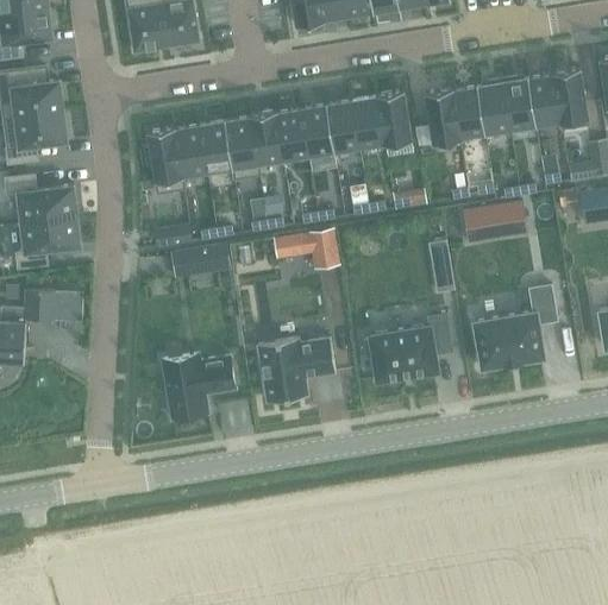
[(0,0),(0,14),(50,10),(48,0),(0,0)]
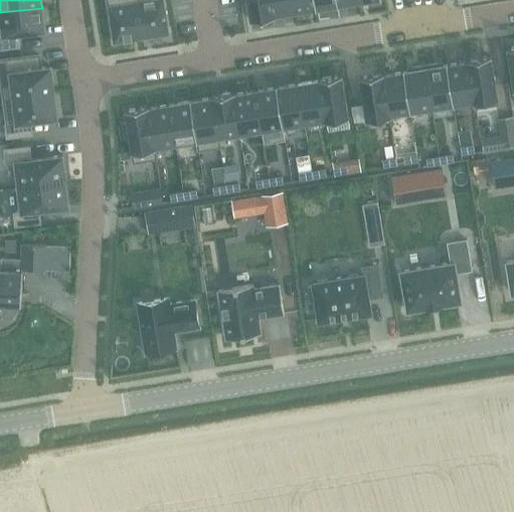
[(142,41),(134,0),(107,0),(115,45),(142,41)]
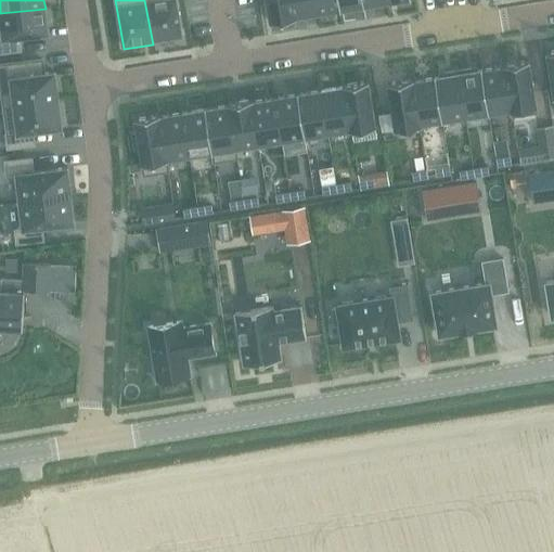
[(144,0),(153,45),(182,40),(176,0),(144,0)]
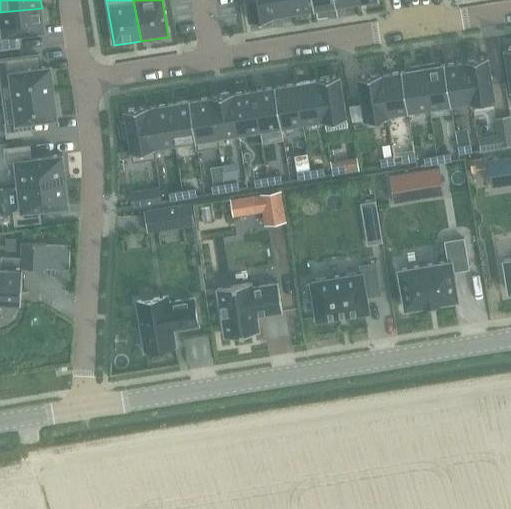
[(268,0),(245,0),(250,23),(272,20),(268,0)]
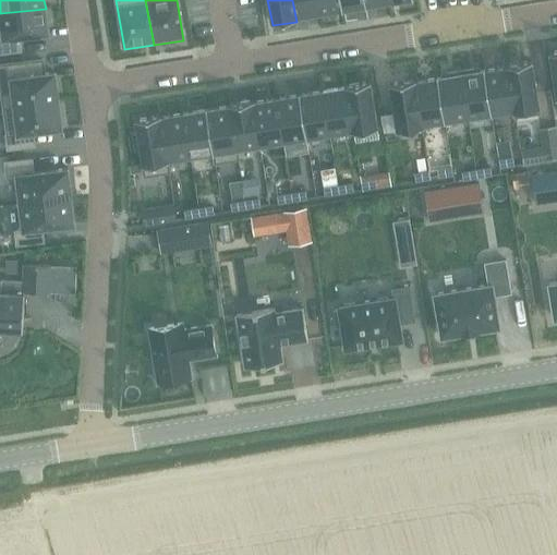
[(316,0),(292,0),(297,22),(298,22),(298,20),(319,16),(316,0)]
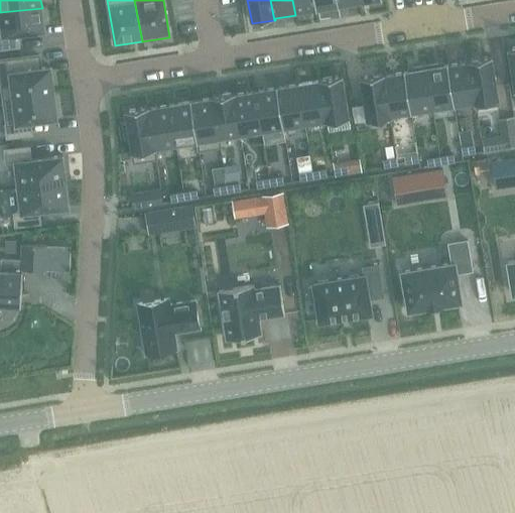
[(314,0),(292,0),(295,15),(316,11),(314,0)]
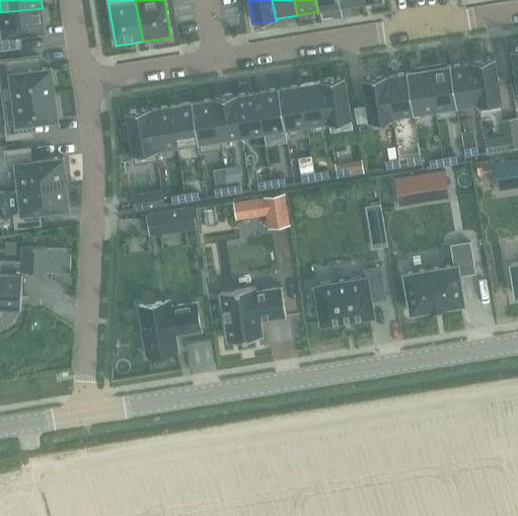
[(339,0),(316,0),(318,11),(341,8),(339,0)]
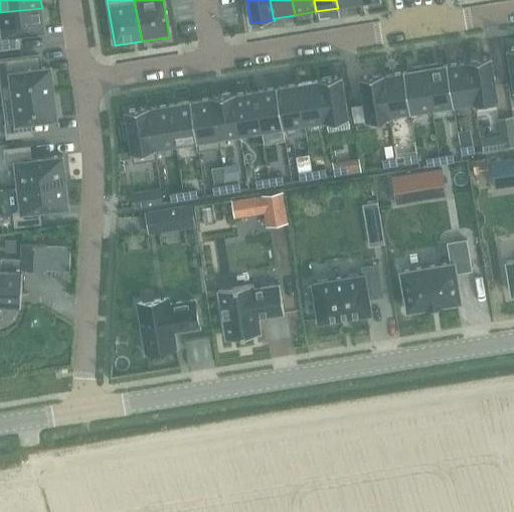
[(358,0),(336,0),(338,8),(359,5),(358,0)]
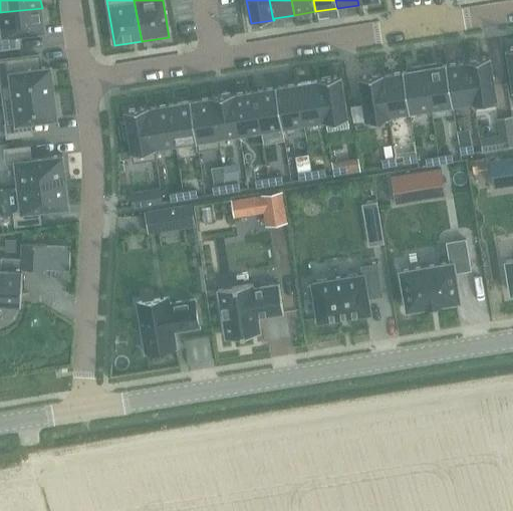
[(0,15),(3,38),(0,38),(0,51),(19,49),(18,37),(45,34),(42,8),(0,13),(0,15)]
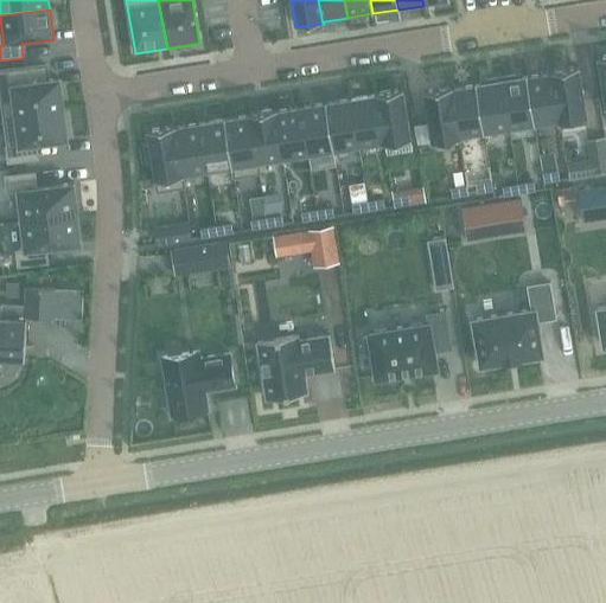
[(25,70),(0,74),(0,94),(4,120),(64,113),(61,82),(49,83),(46,68),(25,70)]
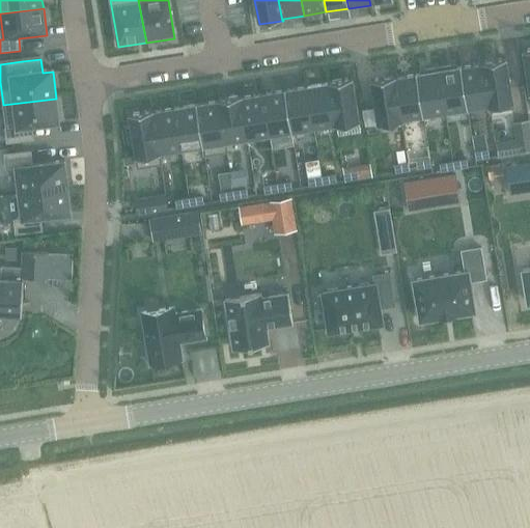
[(513,110),(515,110),(505,61),(499,62),(482,64),(491,114),(513,110)]
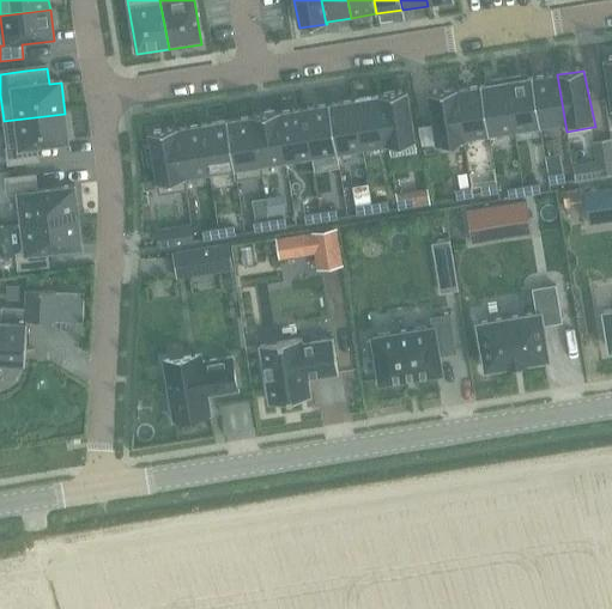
[(540,128),(564,123),(565,132),(567,132),(557,74),(556,74),(557,77),(532,80),(540,128)]
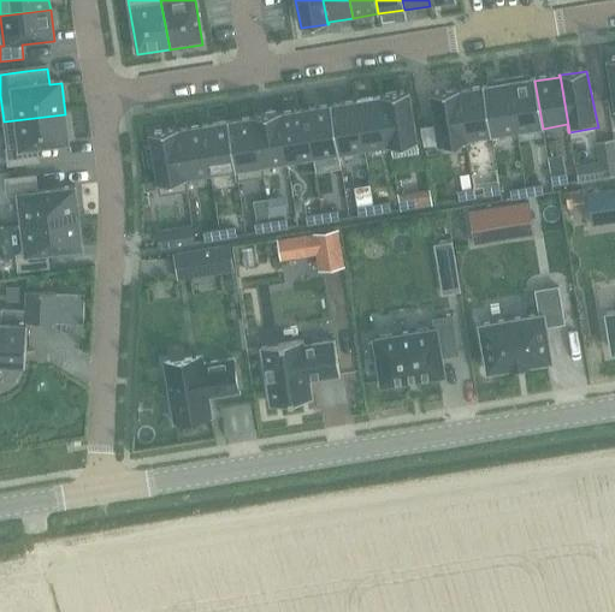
[(516,132),(543,129),(534,81),(525,83),(524,79),(509,82),(516,132)]
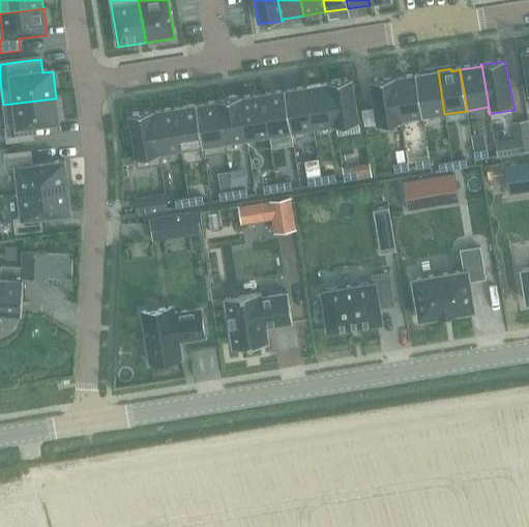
[(422,118),(444,114),(438,70),(424,72),(424,76),(416,77),(422,118)]
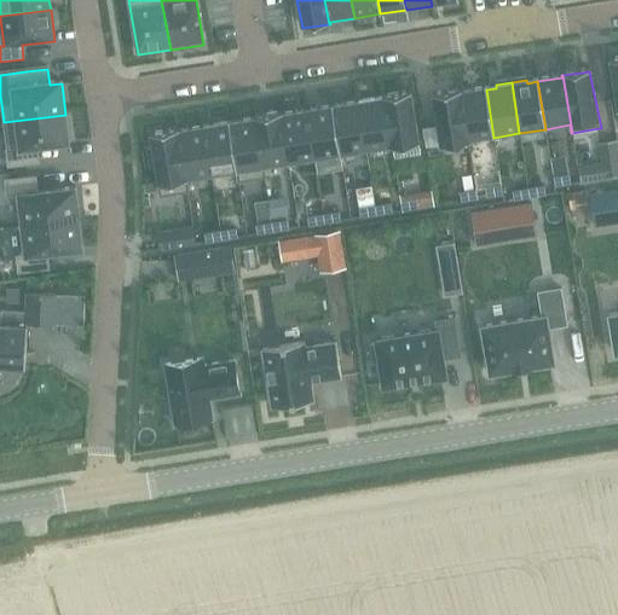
[(469,141),(494,138),(486,90),(461,93),(461,92),(460,92),(468,144),(469,144),(469,141)]
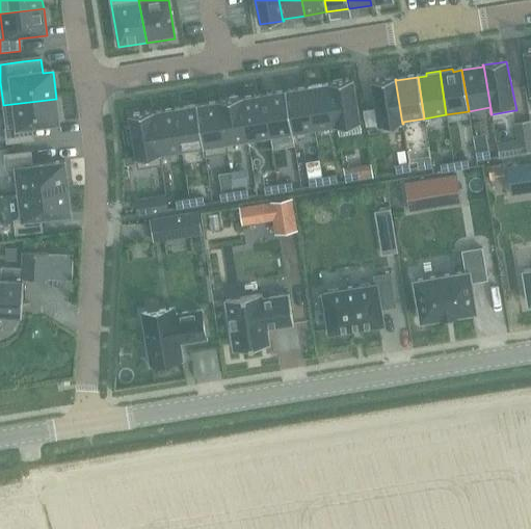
[(376,110),(363,112),(366,129),(379,127),(402,124),(395,79),(372,83),(376,110)]
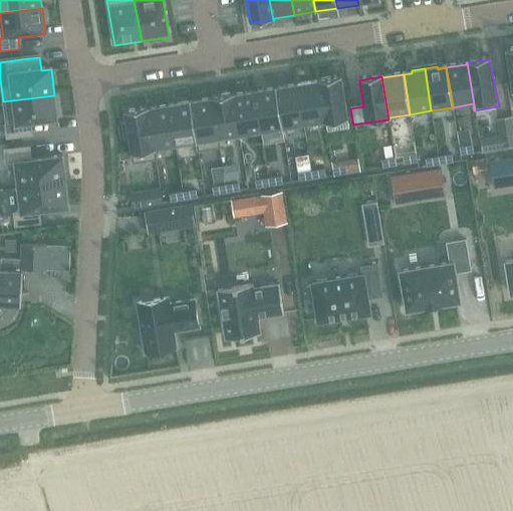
[(325,124),(347,120),(341,77),(318,81),(325,124)]
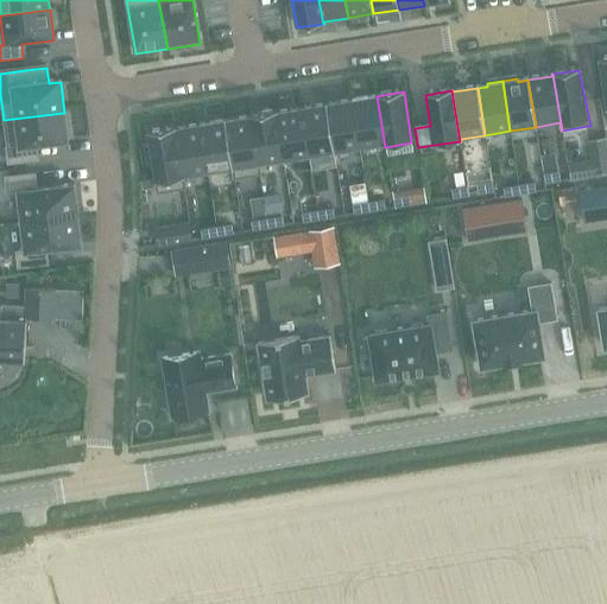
[(360,148),(384,145),(384,147),(385,147),(377,96),(375,96),(377,99),(352,102),(360,148)]
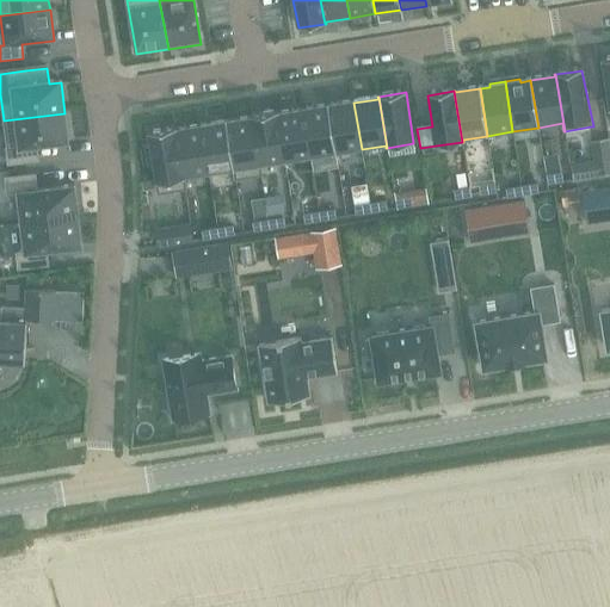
[(336,154),(362,149),(353,103),(328,106),(336,154)]
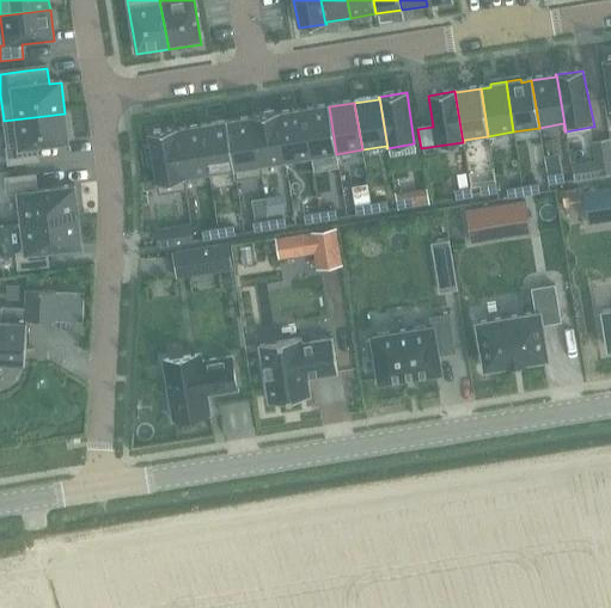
[(311,158),(336,154),(329,106),(304,111),(311,158)]
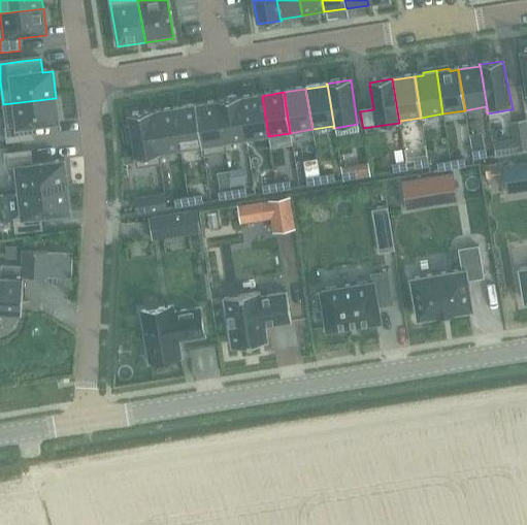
[(240,98),(239,98),(246,140),(268,136),(262,96),(240,99),(240,98)]
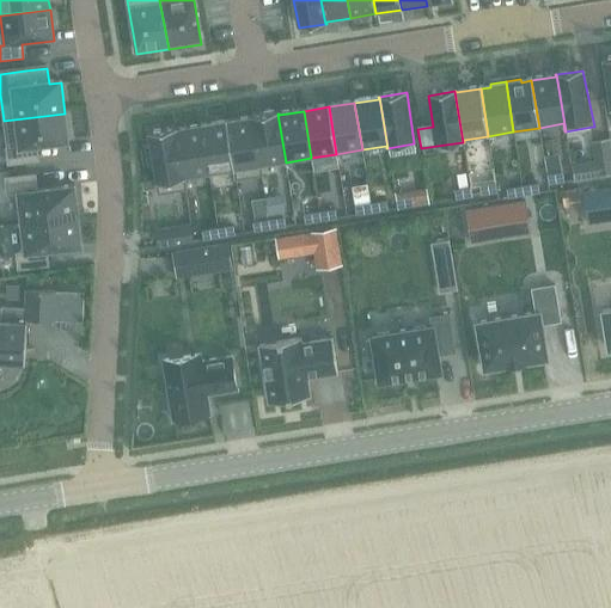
[(65,114),(4,121),(8,166),(32,164),(38,163),(36,148),(68,145),(65,114)]
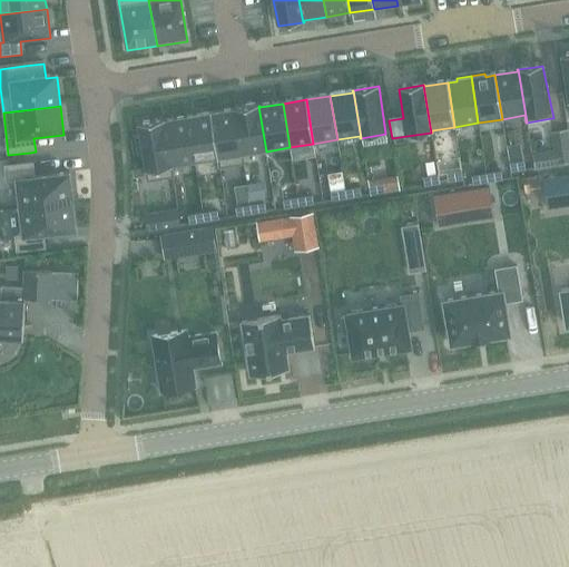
[(244,166),(245,166),(243,155),(266,152),(258,106),(235,109),(244,166)]
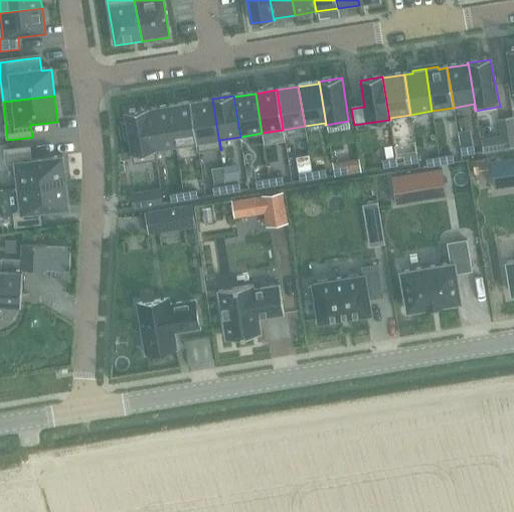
[(199,153),(220,150),(212,99),(211,99),(211,101),(191,104),(199,153)]
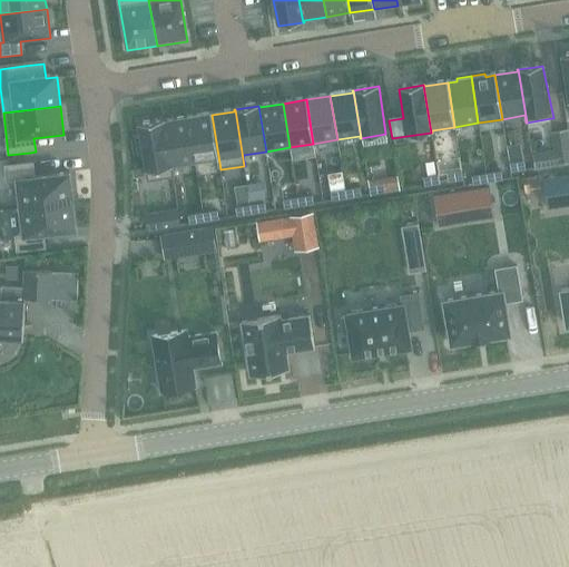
[(212,115),(187,119),(195,163),(217,159),(219,169),(221,169),(212,115)]
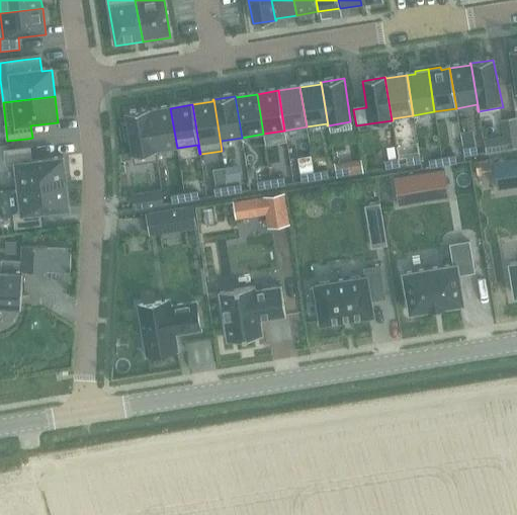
[(170,108),(150,111),(150,109),(149,109),(157,163),(158,163),(156,151),(177,148),(170,108)]
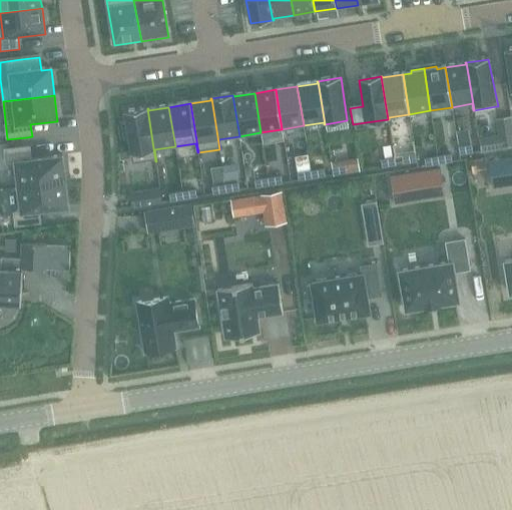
[(125,112),(127,126),(123,126),(125,140),(129,140),(133,164),(155,161),(147,108),(125,112)]
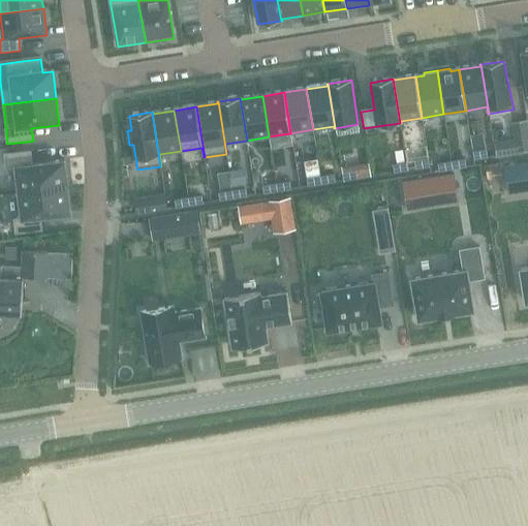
[(517,141),(495,144),(496,157),(527,152),(527,120),(514,122),(517,141)]
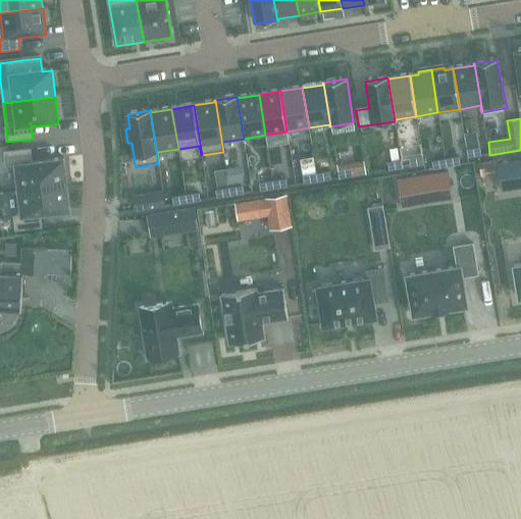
[(479,150),(467,152),(468,160),(480,158),(479,150)]
